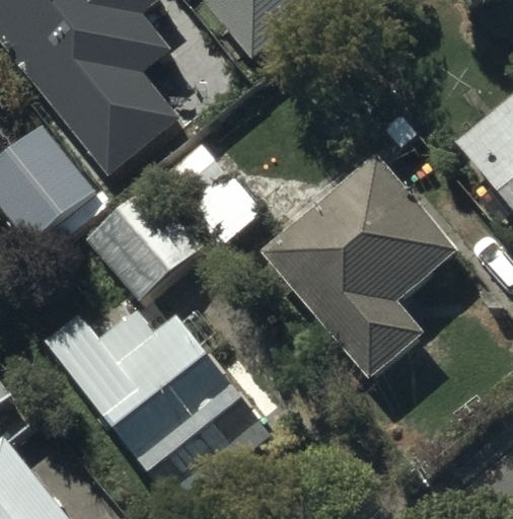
[(0,43),(111,177),(175,124),(138,79),(167,56),(140,23),(162,5),(158,0),(0,0),(0,43)]
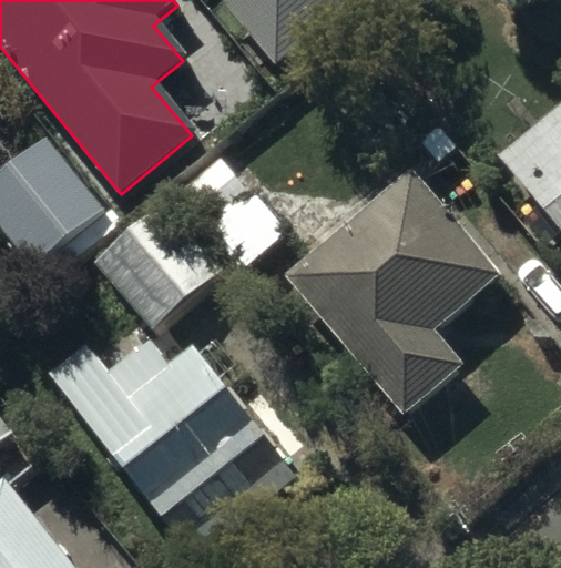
[(222,0),(269,60),(346,0),(222,0)]
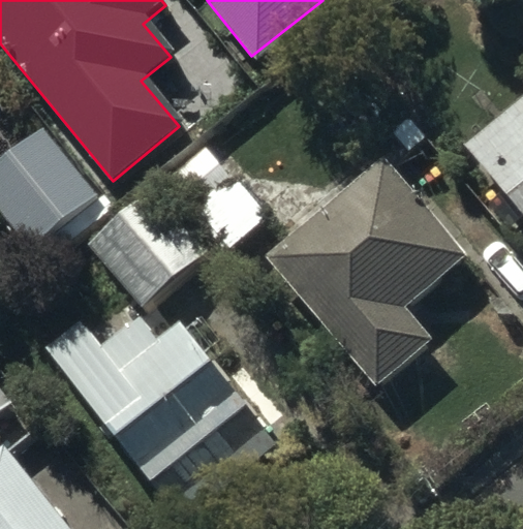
[(522,103),(470,150),(522,211),(522,103)]
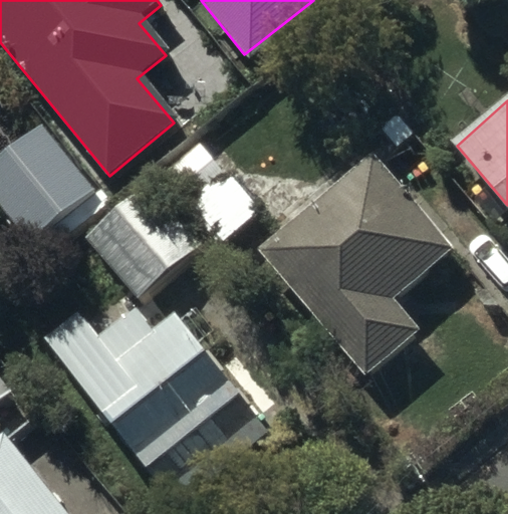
[(38,123),(0,157),(0,207),(36,249),(99,194),(38,123)]
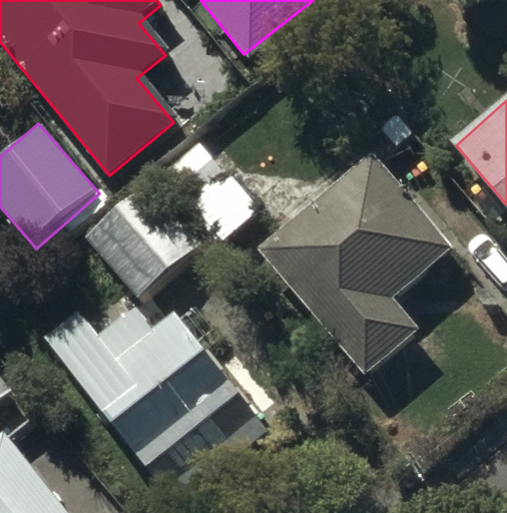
[(369,152),(256,248),(364,372),(415,328),(389,299),(450,244),(369,152)]
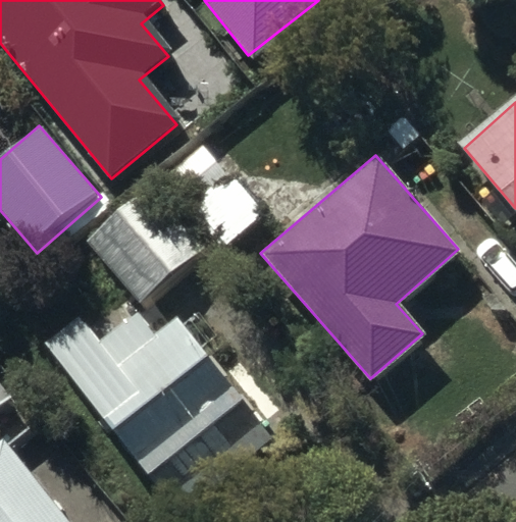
[(148,184),(84,239),(138,302),(202,247),(148,184)]
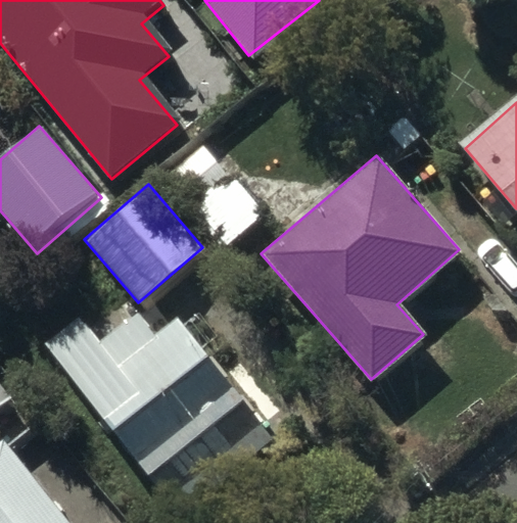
[(79,315),(42,343),(180,514),(274,438),(178,319),(154,336),(136,313),(100,341),(79,315)]
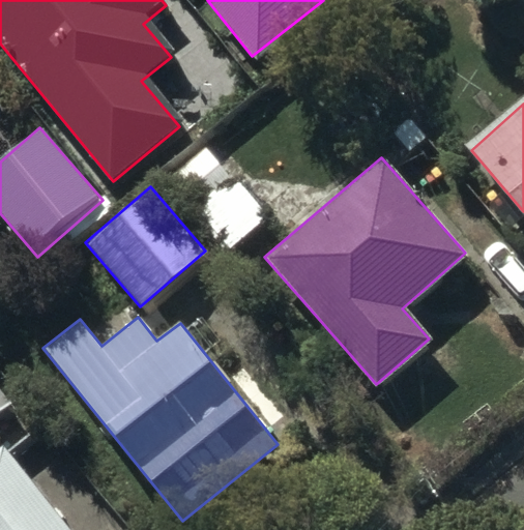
[(0,416),(11,408),(0,391),(0,416)]
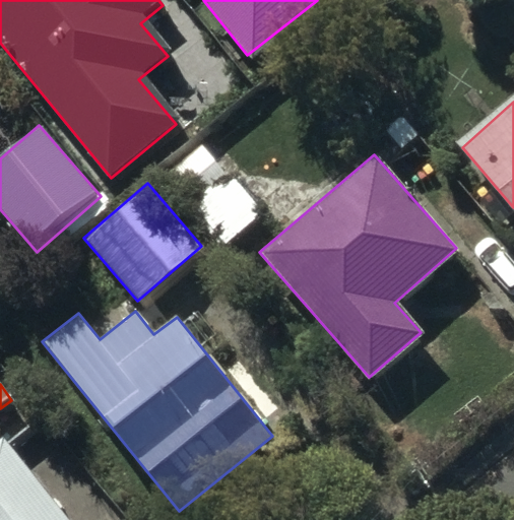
[(0,519),(68,519),(3,436),(0,438),(0,519)]
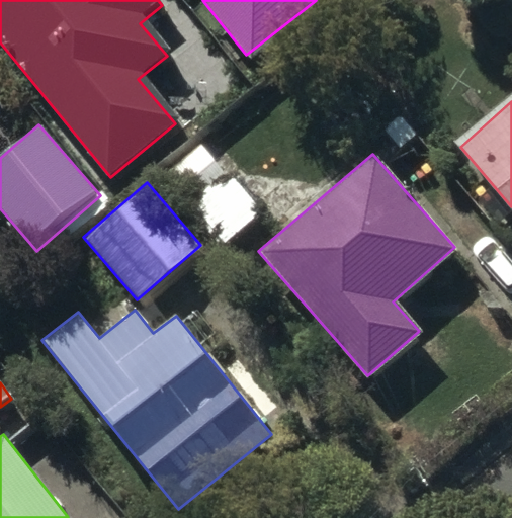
All buildings are outlined.
